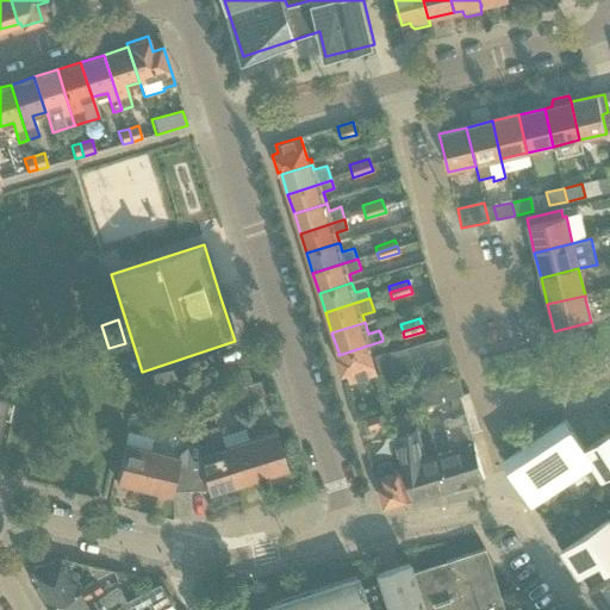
[(414,374),(454,362),(446,336),(405,347),(414,374)]
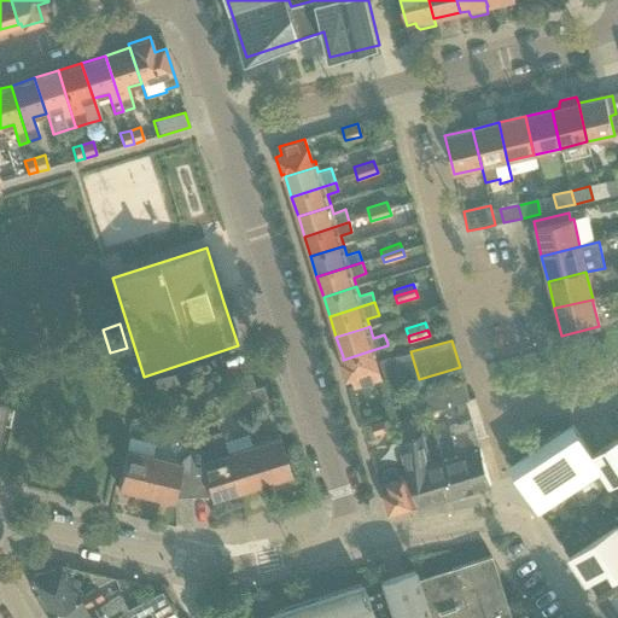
[(343,360),(340,361),(347,379),(353,377),(353,378),(356,386),(380,378),(375,360),(372,351),(372,350),(343,360)]
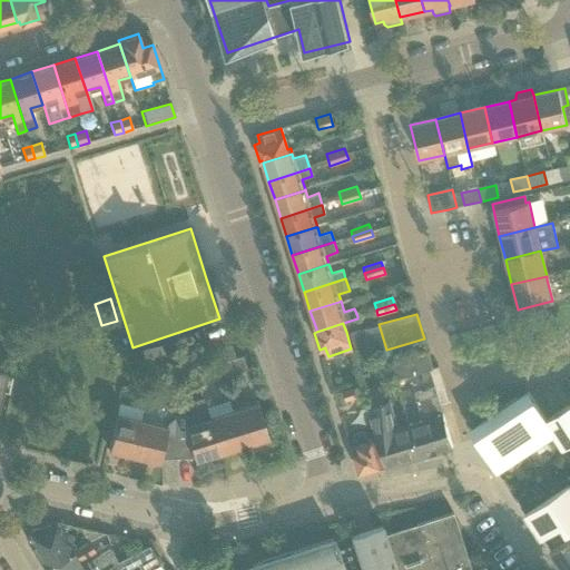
[(366,327),(350,332),(355,351),(372,346),(374,353),(386,350),(379,324),(366,327)]
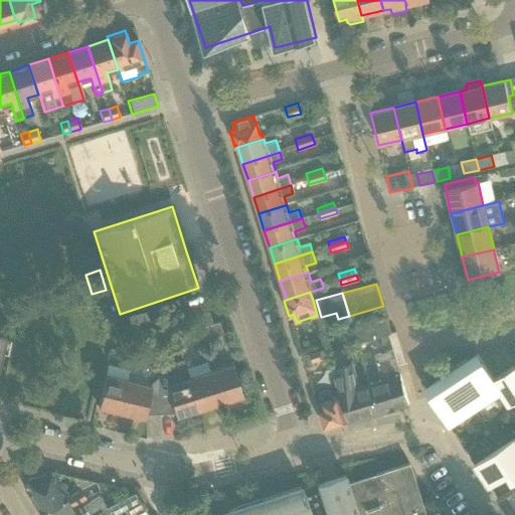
[(192,317),(196,329),(212,324),(208,312),(192,317)]
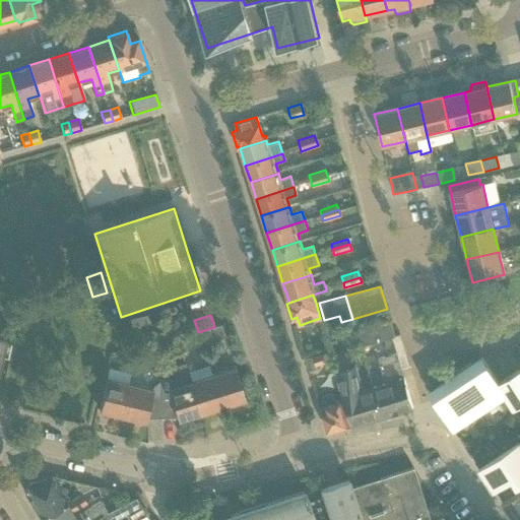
[(390,320),(356,329),(360,342),(361,346),(395,336),(390,320)]
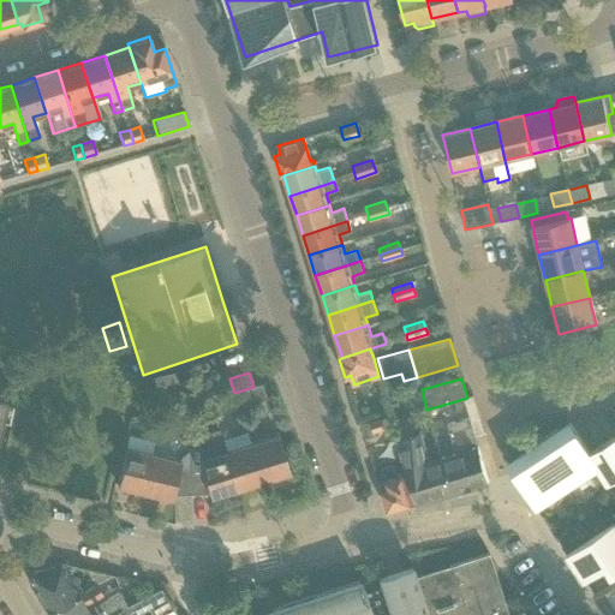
[(254,387),(234,393),(239,407),(266,399),(261,384),(254,387)]
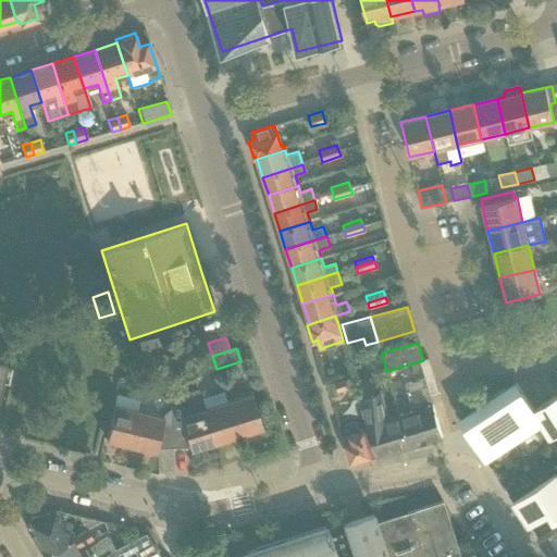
[(203,351),(187,357),(190,369),(208,363),(203,351)]
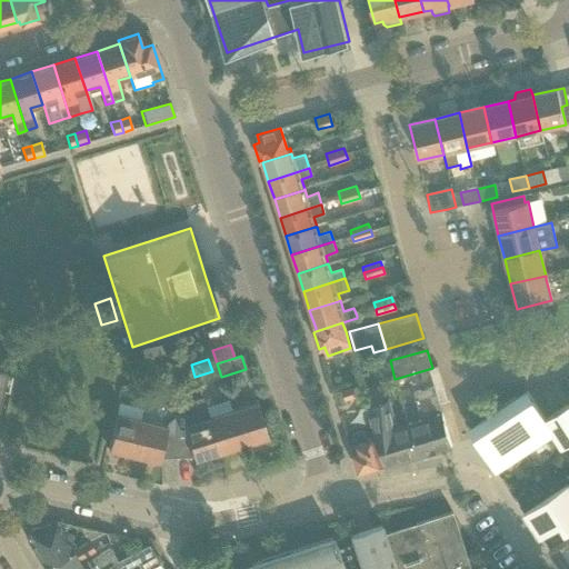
[(143,379),(127,383),(130,397),(148,391),(143,379)]
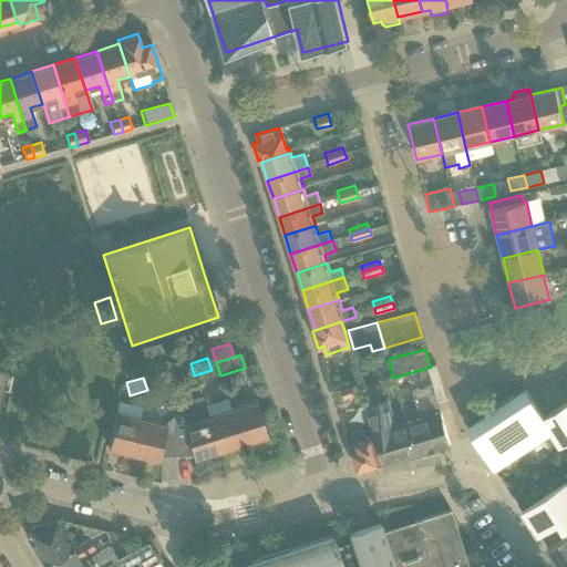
[(354,384),(340,389),(343,399),(357,395),(354,384)]
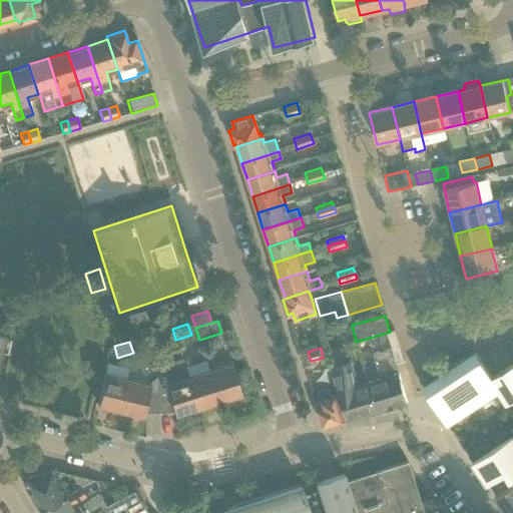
[(379,378),(367,381),(376,412),(407,403),(395,364),(392,354),(390,348),(372,354),(373,360),(379,378)]
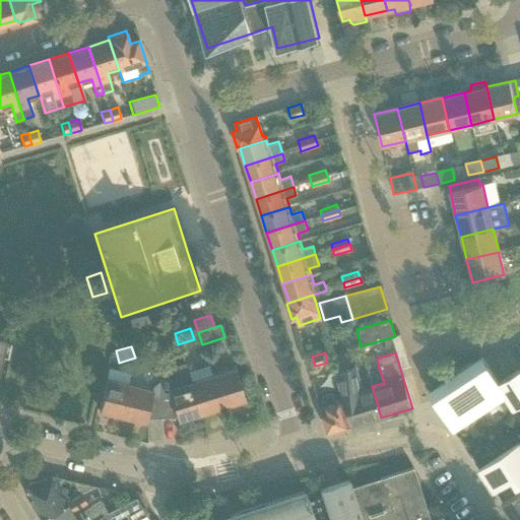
[(458,373),(455,375),(479,411),(504,395),(506,394),(501,386),(481,356),(471,364),(470,361),(456,370),(458,373)]
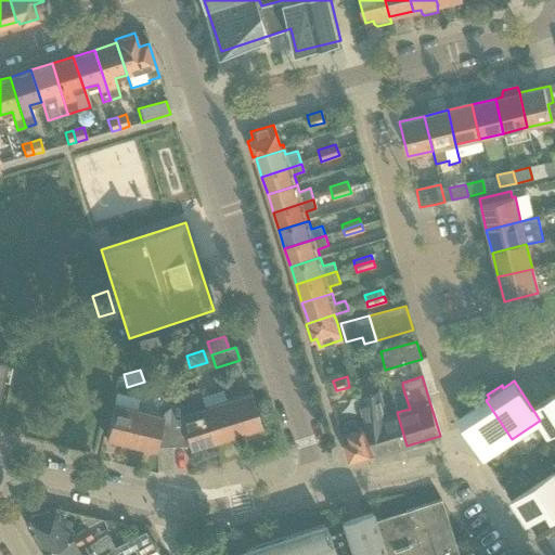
[(191,404),(169,405),(170,422),(171,447),(189,446),(189,448),(215,440),(204,407),(197,387),(186,390),(191,404)]
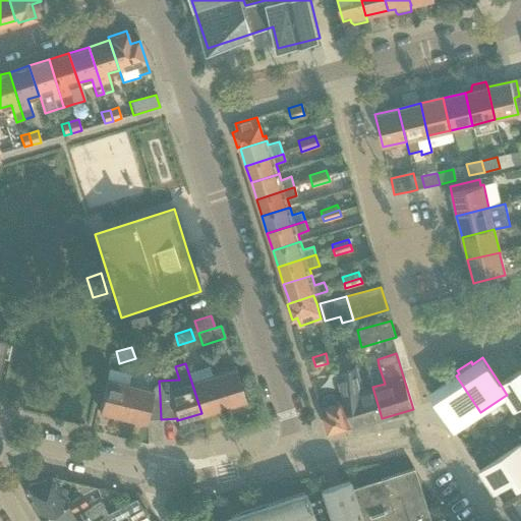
[(354,365),(335,371),(342,397),(345,407),(351,427),(382,418),(372,387),(361,391),(354,365)]
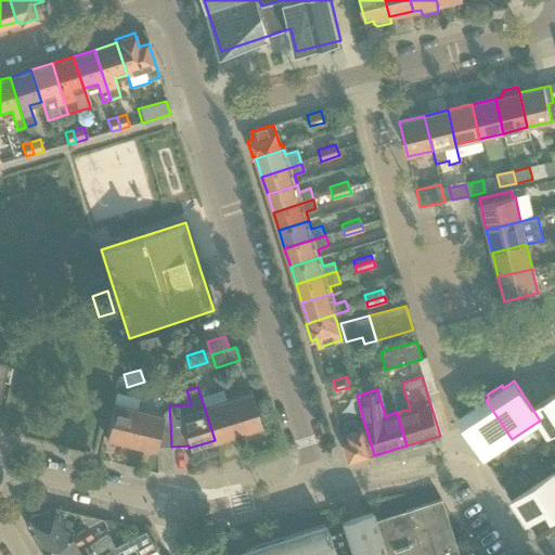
[(230,399),(227,399),(237,433),(260,425),(250,392),(230,399)]
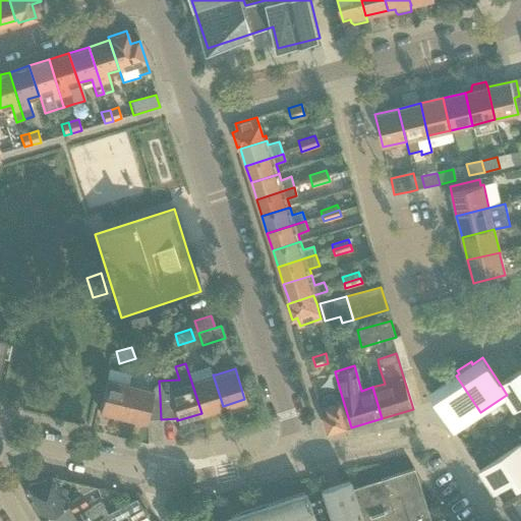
[(506,384),(502,387),(507,395),(505,396),(514,409),(518,407),(517,406),(520,404),(520,368),(504,380),(506,384)]
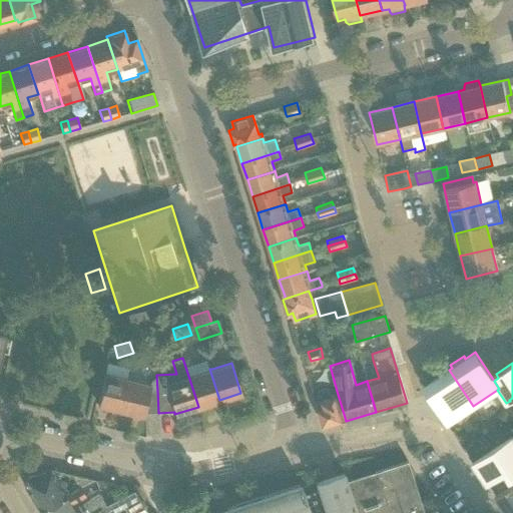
[(209,369),(188,376),(198,407),(219,400),(209,369)]
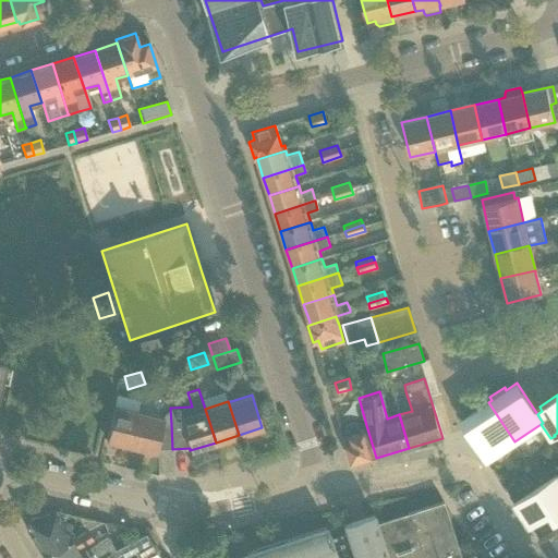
[(488,402),(460,420),(466,431),(486,460),(487,459),(514,441),(488,402)]
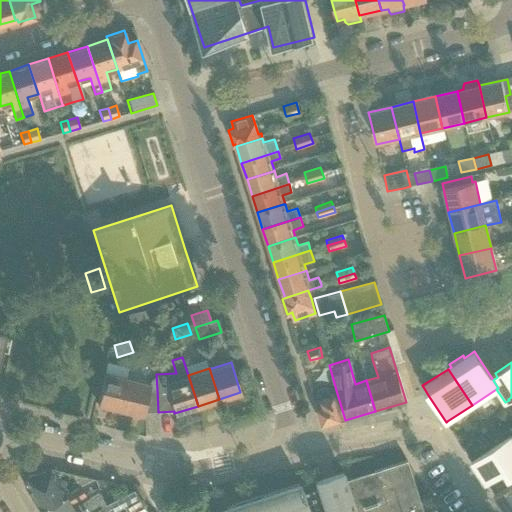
[(104,373),(97,404),(119,409),(127,378),(124,377),(104,373)]
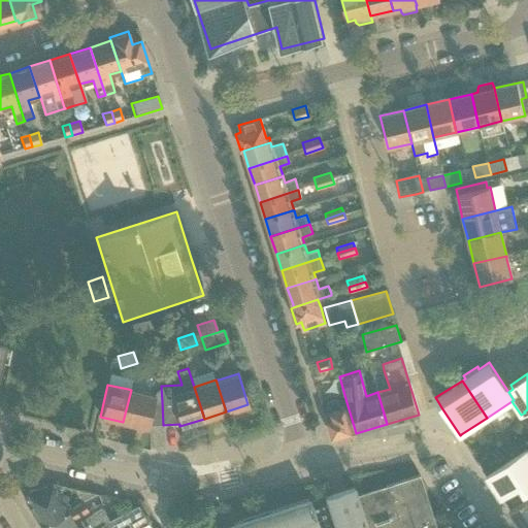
[(131,390),(123,422),(146,428),(147,426),(163,425),(162,401),(153,401),(155,395),(131,390)]
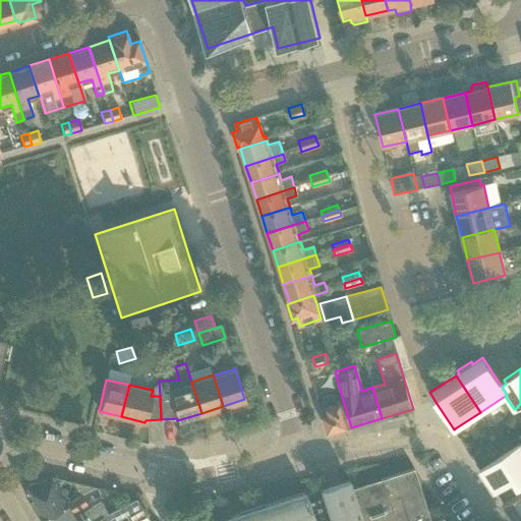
[(322,413),(329,435),(350,427),(343,408),(340,399),(334,401),(332,394),(323,396),(325,405),(324,406),(325,412),(322,413)]
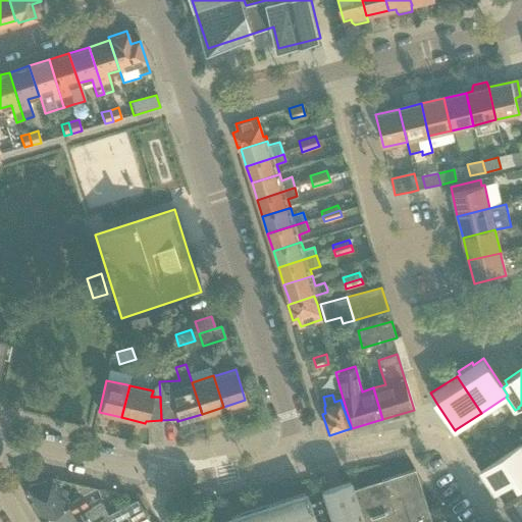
[(520,444),(480,470),(494,492),(514,480),(519,488),(521,485),(521,448),(521,446),(520,444)]
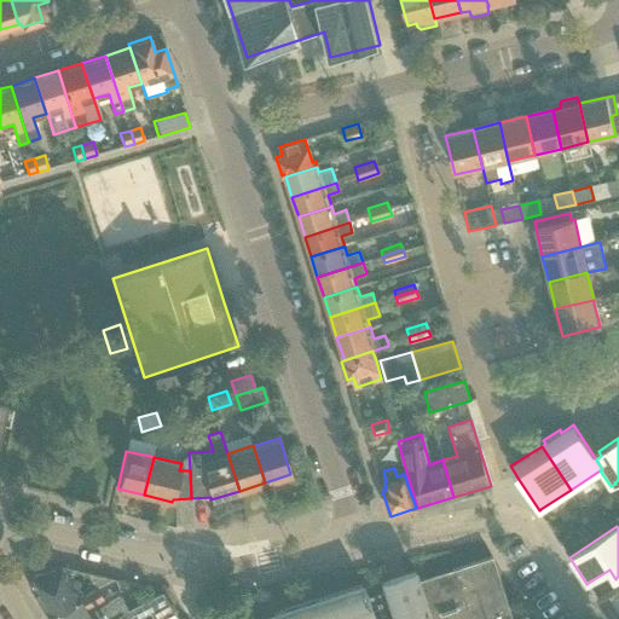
[(272,614),(256,618),(524,618),(526,617),(526,614),(510,618),(508,618),(508,617),(501,595),(490,560),(492,559),(491,559),(491,557),(491,556),(490,557),(453,568),(451,570),(451,572),(418,583),(414,568),(379,579),(383,594),(366,600),(365,597),(362,585),(272,614)]
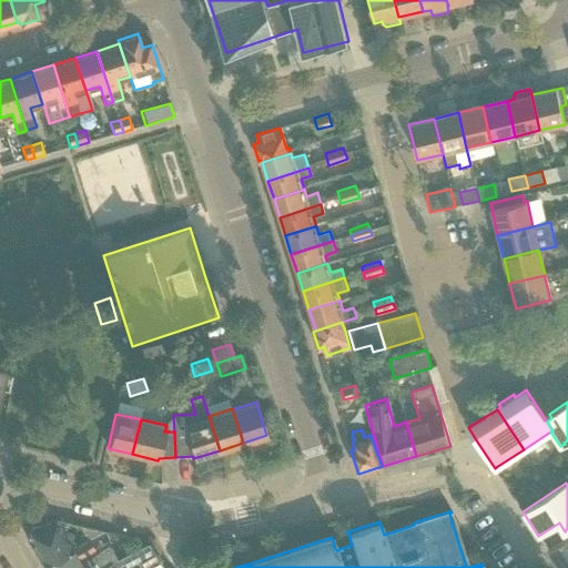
[(107,541),(93,549),(88,539),(72,549),(54,520),(28,528),(26,536),(44,567),(104,567),(112,564),(118,560),(107,541)]
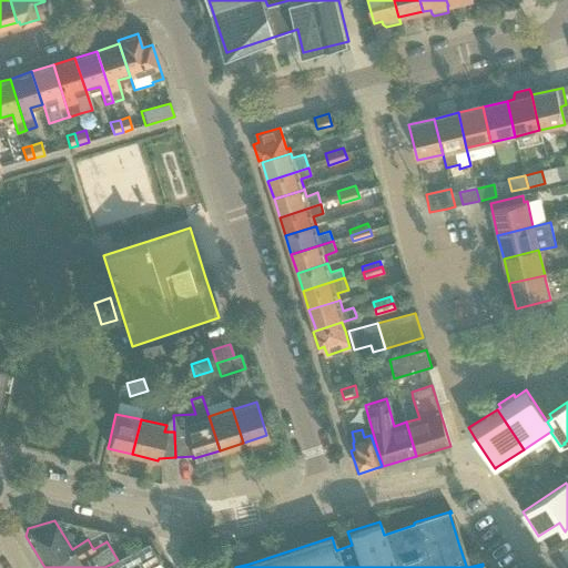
[(102,531),(80,526),(88,539),(102,531)]
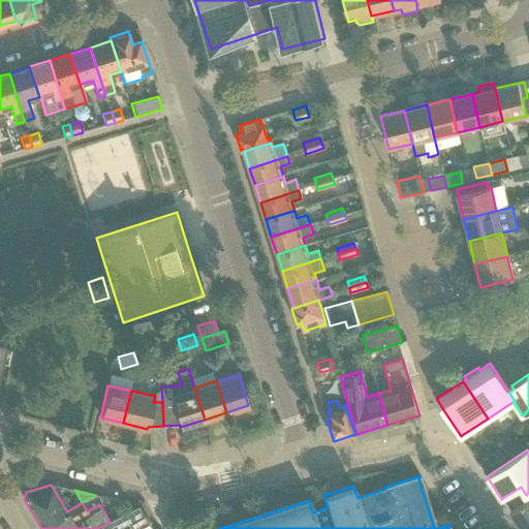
[(97,496),(101,506),(113,499),(97,496)]
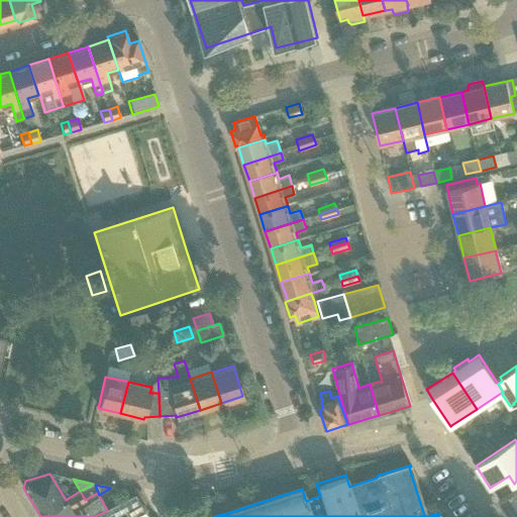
[(516,516),(516,488),(498,501),(509,516),(516,516)]
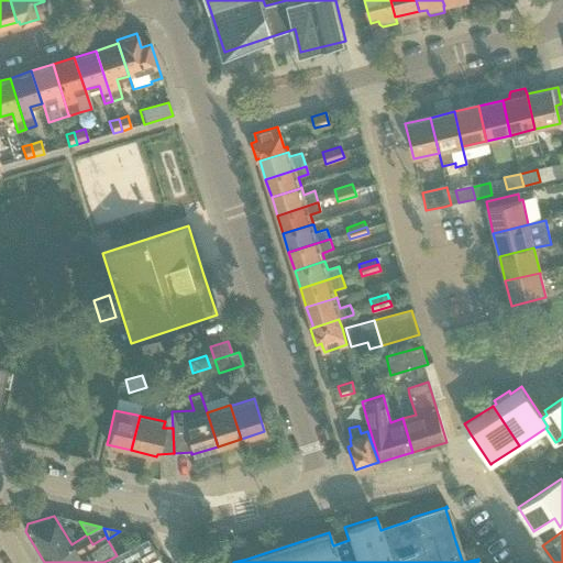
[(138,562),(159,562),(161,562),(146,539),(117,555),(111,559),(113,562),(125,562),(136,558),(140,562),(138,562)]
